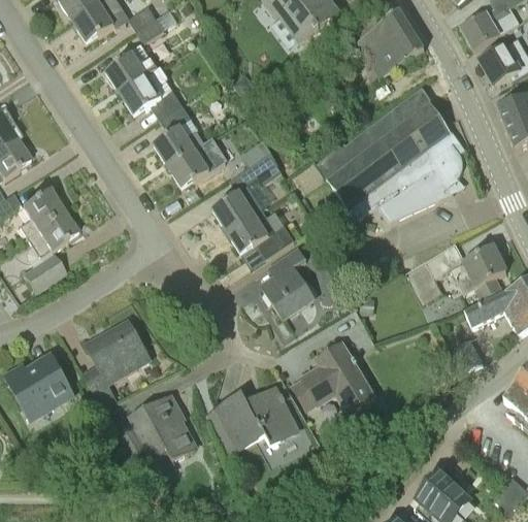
[(100,4),(97,0),(59,0),(68,14),(69,13),(73,21),(100,4)]
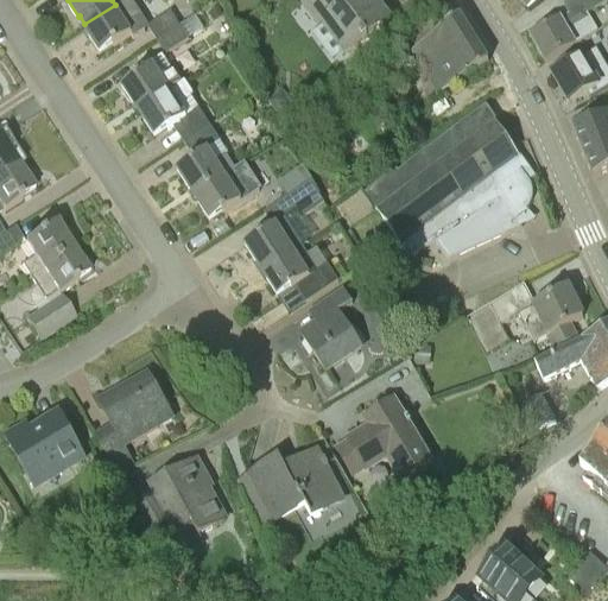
[(145,26),(134,10),(138,7),(133,0),(122,0),(115,5),(84,24),(90,32),(89,33),(100,50),(113,42),(114,43),(131,31),(133,35),(145,26)]
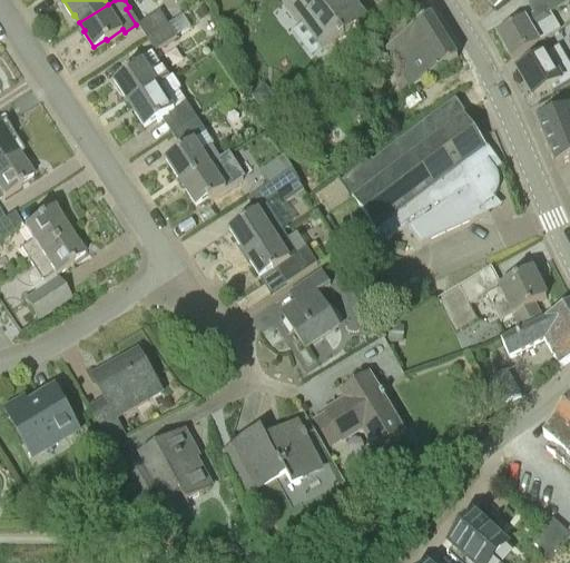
[(345,30),(344,28),(365,12),(355,0),(295,0),(306,15),(303,17),(324,46),(345,30)]
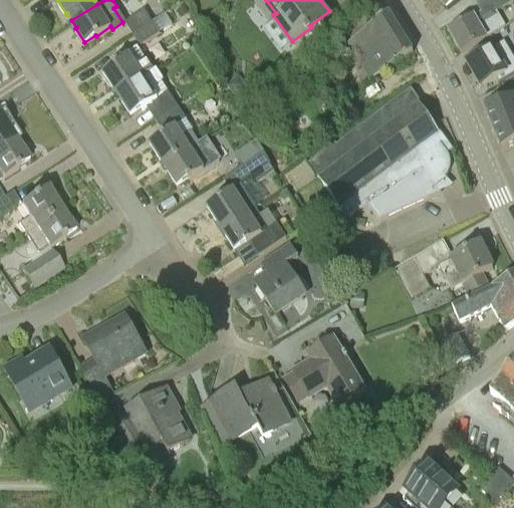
[(477,0),(482,8),(449,28),(461,49),(505,23),(496,7),(508,0),(477,0)]
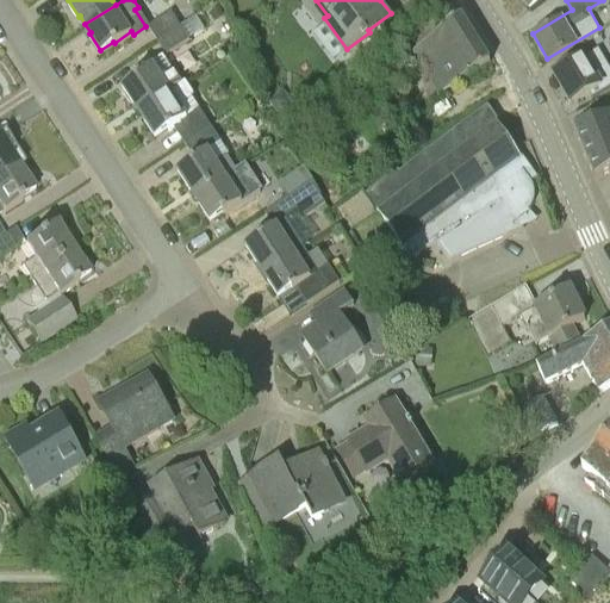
[(224,11),(218,2),(210,7),(215,16),(224,11)]
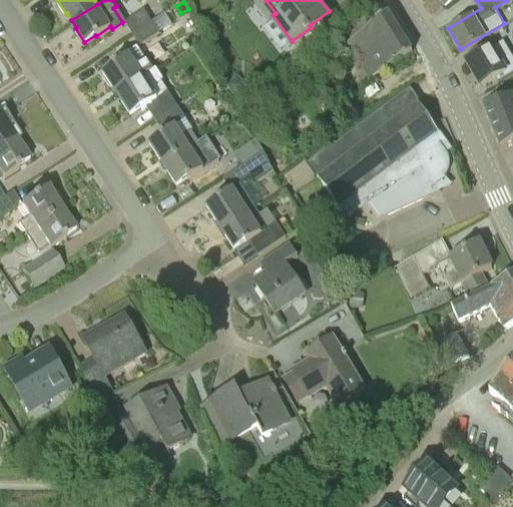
[(152,18),(151,17),(143,6),(124,18),(132,31),(152,18)]
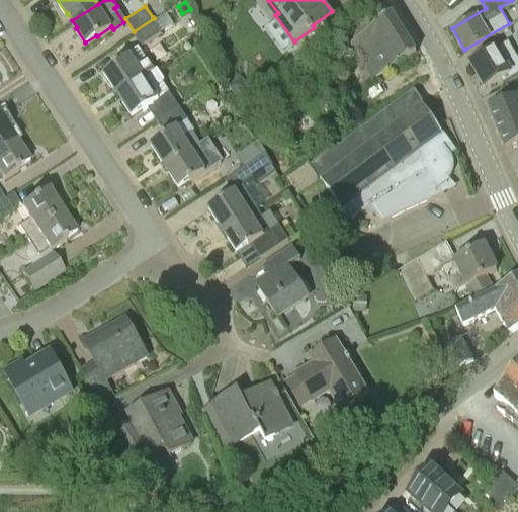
[(173,19),(166,9),(153,17),(154,18),(160,28),(173,19)]
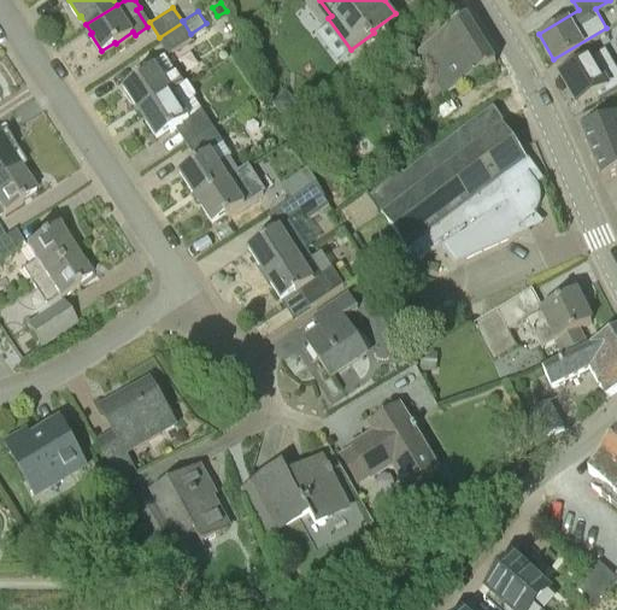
[(444,92),(459,82),(497,59),(468,13),(416,46),(444,92)]
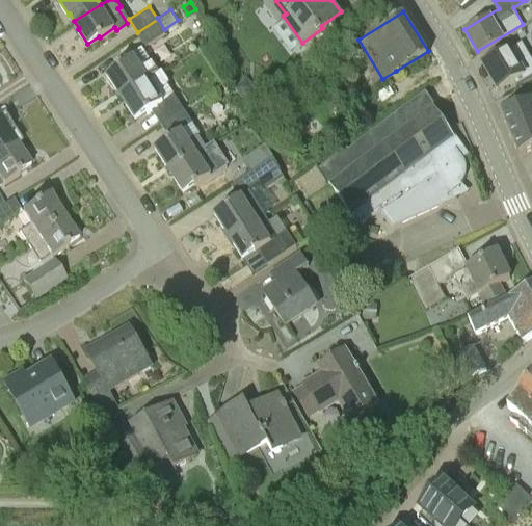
[(165,30),(164,29),(158,19),(137,32),(145,44),(165,30)]
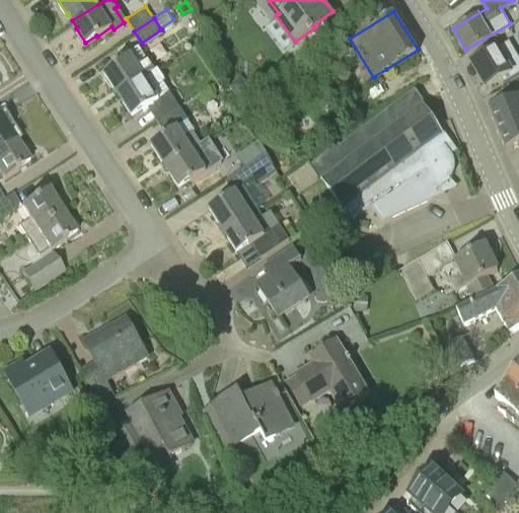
[(518,55),(509,39),(498,45),(471,60),(486,85),(502,75),(504,79),(518,70),(518,55)]
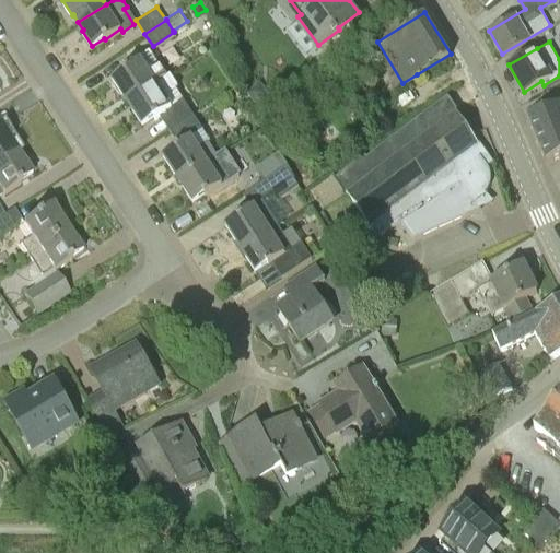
[(129,99),(166,74),(150,48),(138,56),(140,58),(124,68),(125,69),(113,78),(123,93),(124,92),(129,99)]
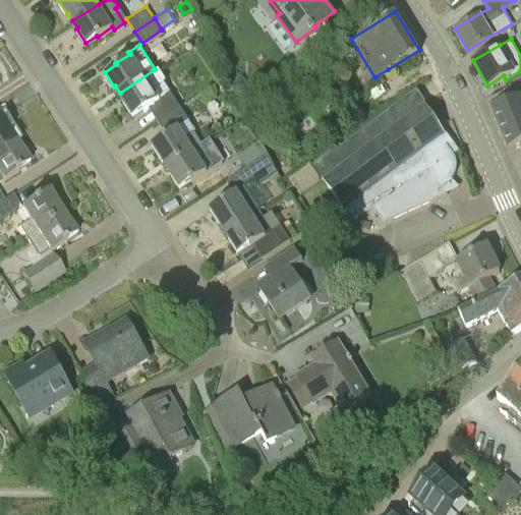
[(158,119),(180,105),(170,90),(159,97),(152,87),(165,77),(159,67),(155,69),(120,93),(124,100),(123,100),(132,114),(143,107),(145,108),(149,106),(158,119)]
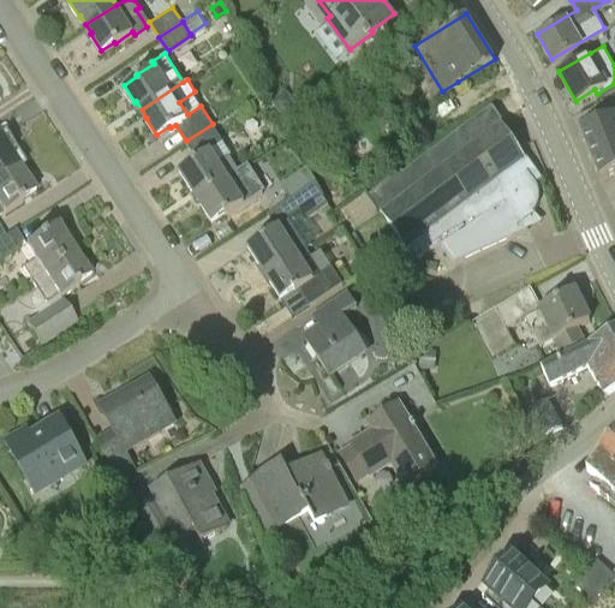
[(296,101),(285,87),(270,97),(281,112),(296,101)]
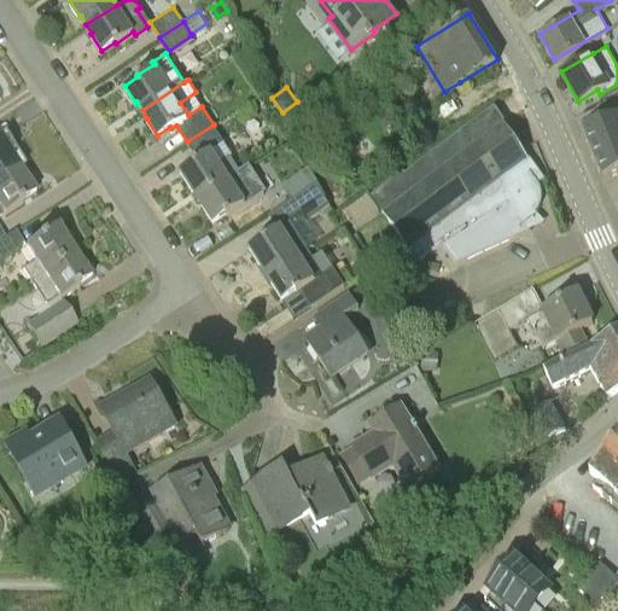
[(531,172),(536,169),(493,106),(406,168),(403,166),(371,190),(418,259),(442,242),(535,176),(531,172)]
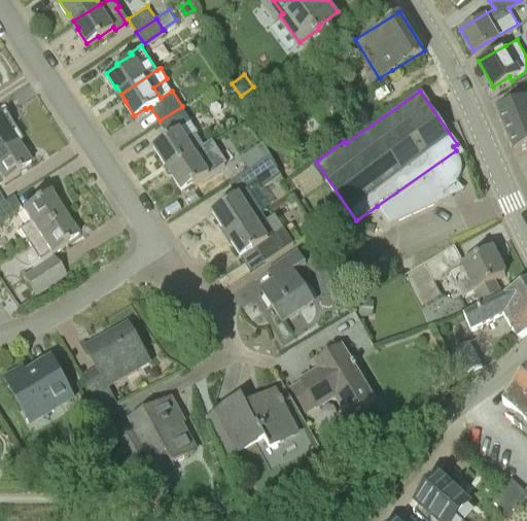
[(526,96),(497,109),(504,127),(526,116),(526,96)]
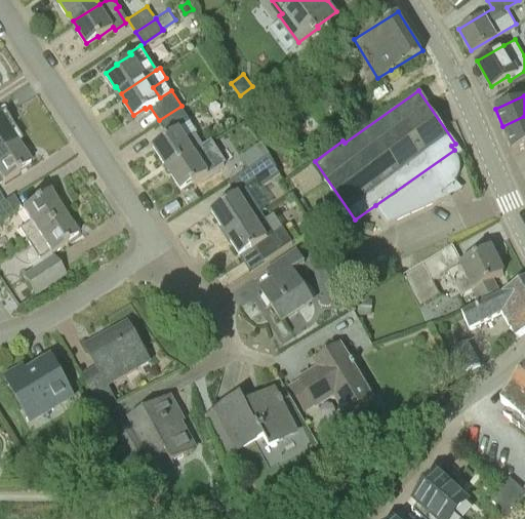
[(196,129),(186,136),(179,127),(191,120),(182,106),(159,120),(168,133),(163,136),(164,137),(153,145),(162,159),(163,159),(168,165),(204,143),(196,129)]
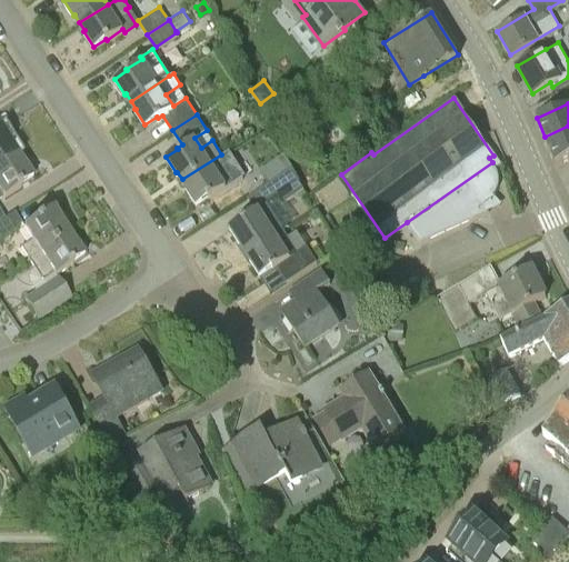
[(346,129),(339,120),(330,127),(336,134),(346,129)]
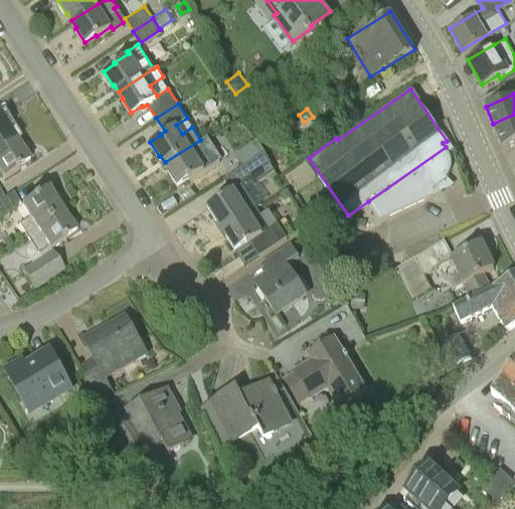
[(514,114),(493,124),(503,147),(514,142),(514,114)]
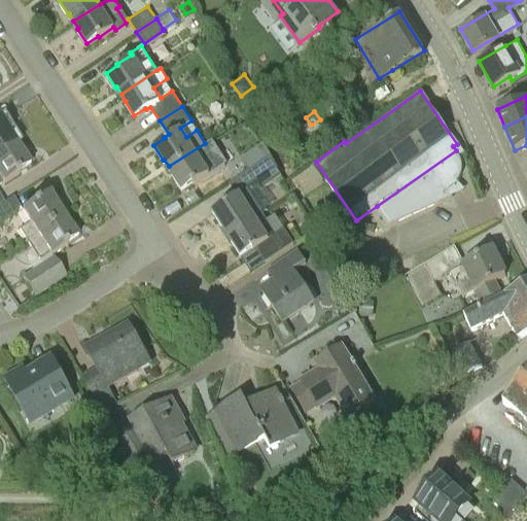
[(0,149),(14,140),(10,133),(11,132),(2,117),(0,118),(0,149)]
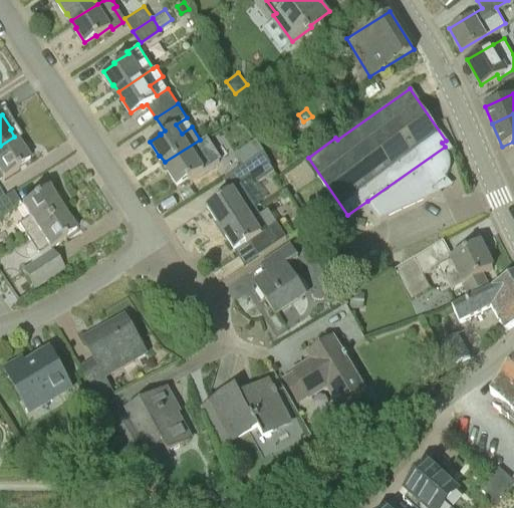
[(189,178),(222,157),(207,135),(165,162),(169,169),(168,170),(178,184),(188,177),(189,178)]
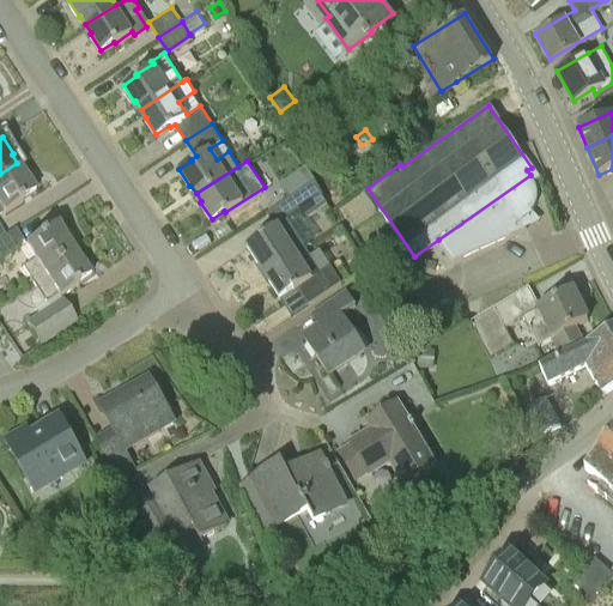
[(23,197),(22,195),(35,187),(24,170),(23,171),(17,163),(0,174),(0,210),(4,207),(4,208),(23,197)]
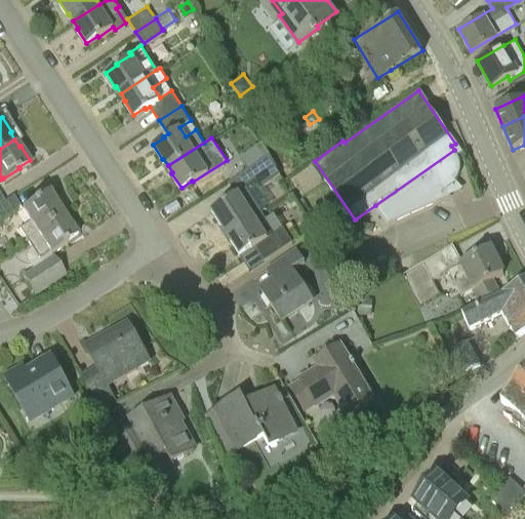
[(247,166),(268,152),(259,140),(239,154),(247,166)]
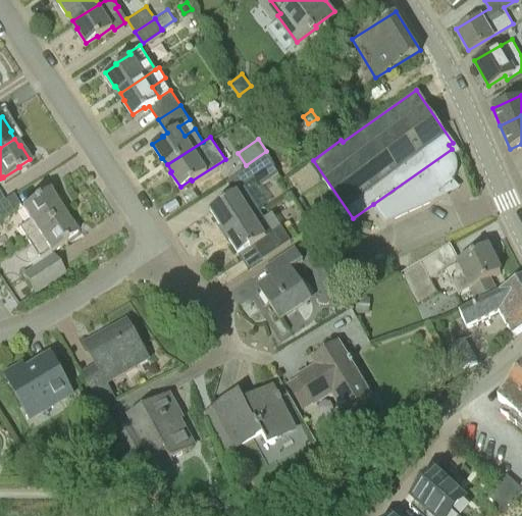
[(457,157),(455,154),(452,149),(373,204),(385,220),(449,191),(448,190),(446,191),(442,186),(453,176),(453,175),(454,175),(455,173),(457,170),(458,167),(458,163),(458,160),(457,157)]
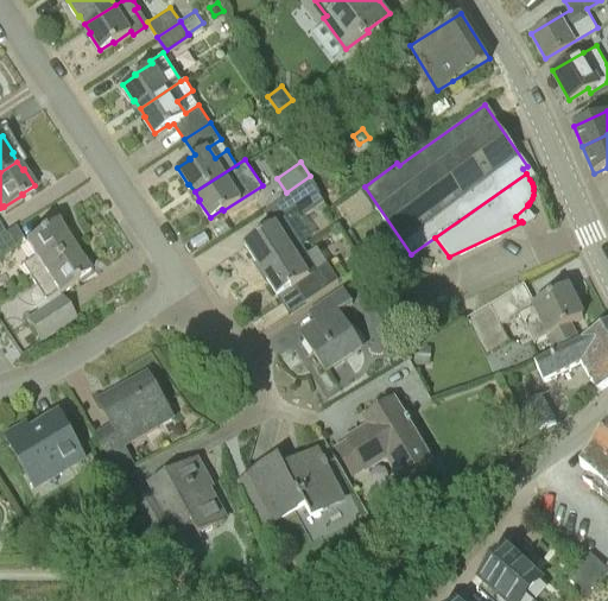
[(286,215),(298,208),(301,213),(325,198),(310,176),(286,193),(276,200),(286,215)]
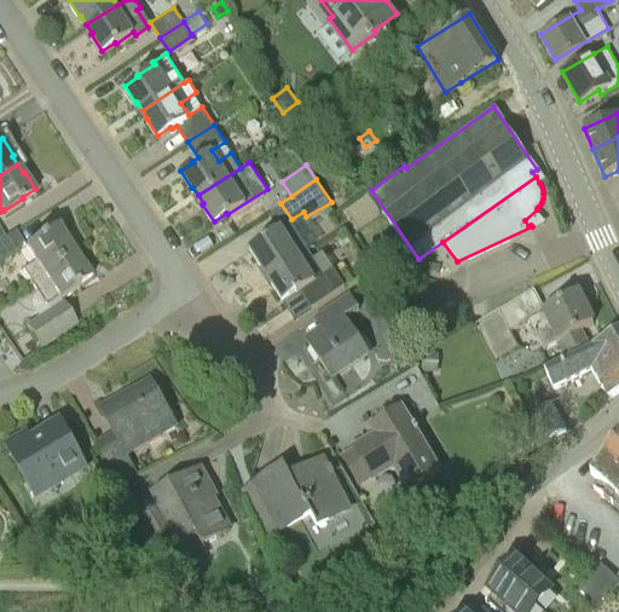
[(267,272),(307,246),(290,219),(262,237),(262,238),(249,248),(261,265),(262,264),(267,272)]
